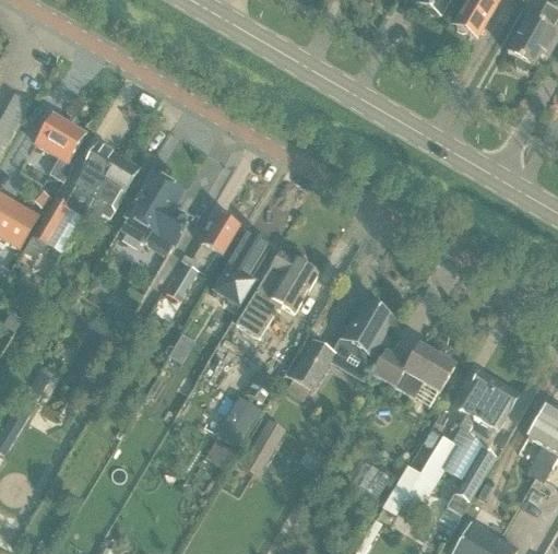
[(417,0),(417,1),(440,14),(448,0),(417,0)]
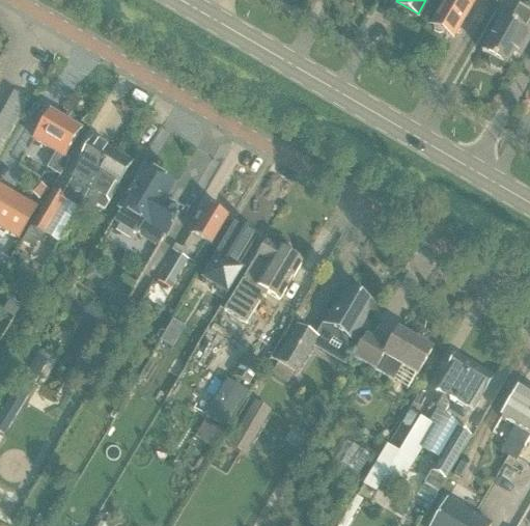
[(452,34),(473,0),(441,0),(430,20),(433,21),(434,26),(439,29),(444,29),(452,34)]
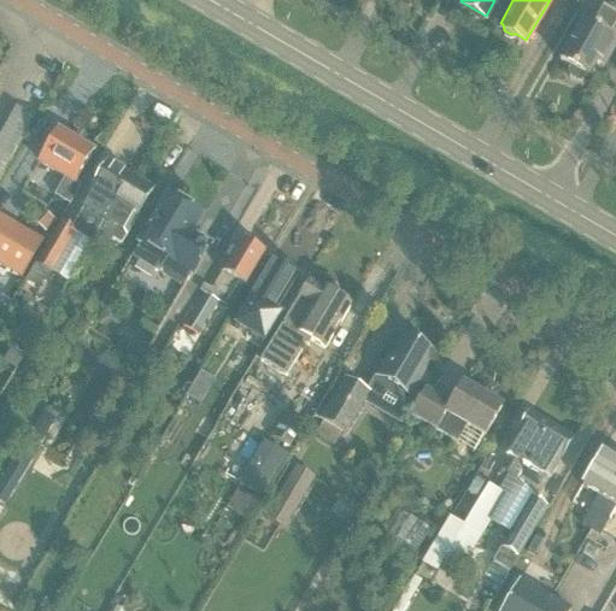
[(603,62),(615,37),(615,33),(610,29),(615,17),(615,10),(603,3),(592,19),(585,15),(578,29),(561,57),(586,71),(596,58),(603,62)]
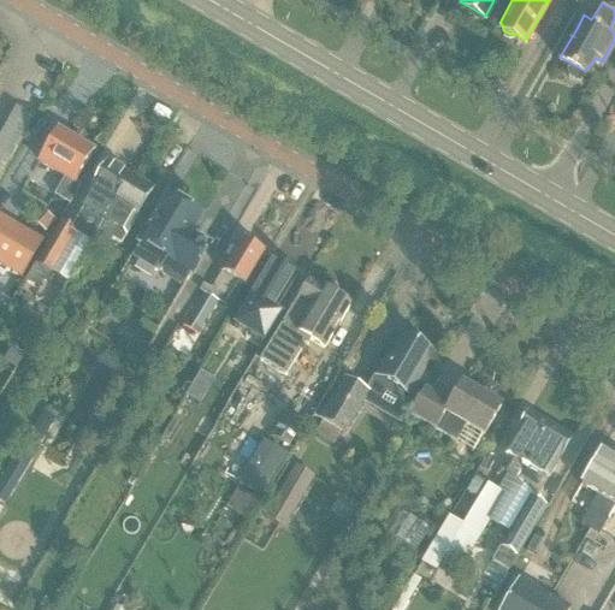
[(0,167),(33,113),(17,102),(0,130),(0,167)]
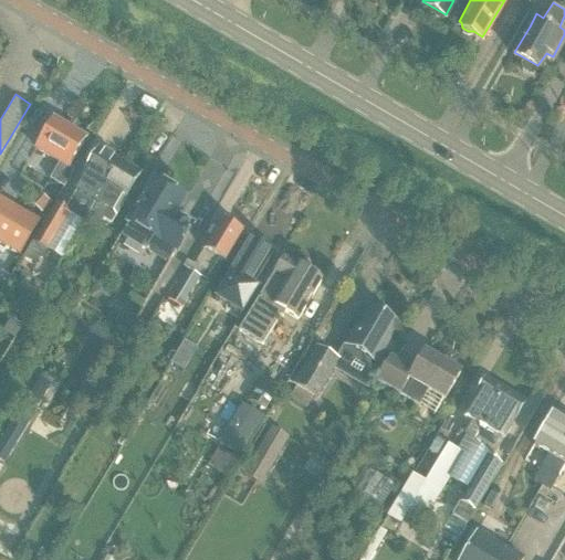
[(74,165),(69,161),(84,135),(53,116),(35,147),(59,160),(50,175),(64,183),(74,165)]
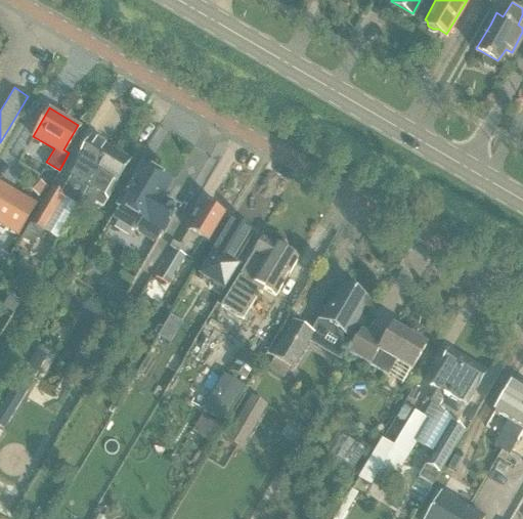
[(52,183),(22,233),(28,238),(39,234),(64,193),(77,202),(79,198),(80,199),(87,185),(111,145),(92,134),(68,173),(70,175),(61,188),(52,183)]
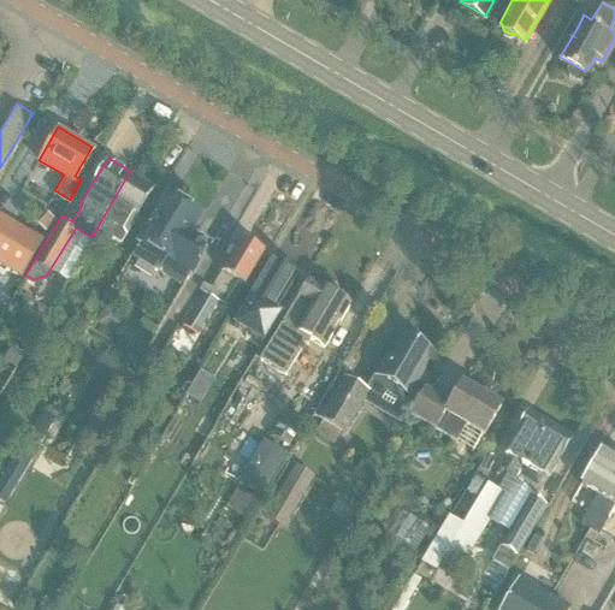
[(102,218),(94,234),(107,241),(112,234),(119,237),(124,230),(152,184),(130,171),(102,218)]
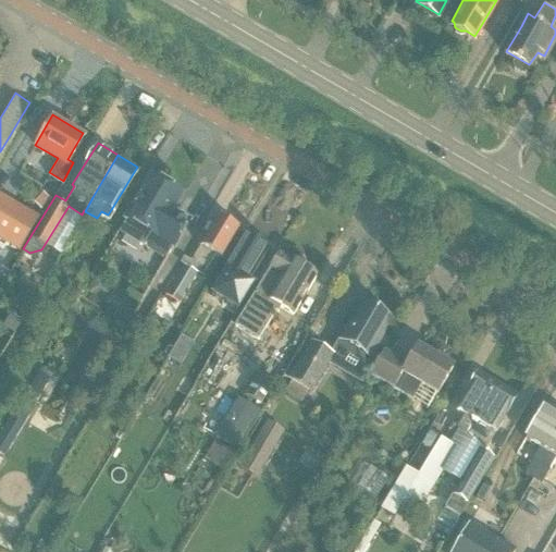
[(152,230),(174,243),(189,217),(175,208),(174,204),(182,192),(151,173),(127,215),(130,216),(121,229),(140,241),(147,238),(152,230)]
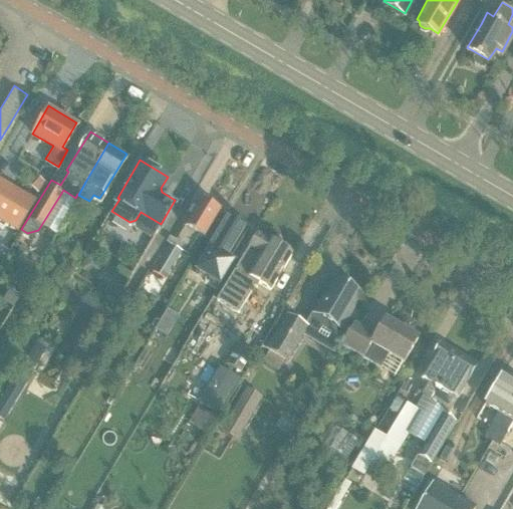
[(37,174),(30,182),(38,190),(45,182),(37,174)]
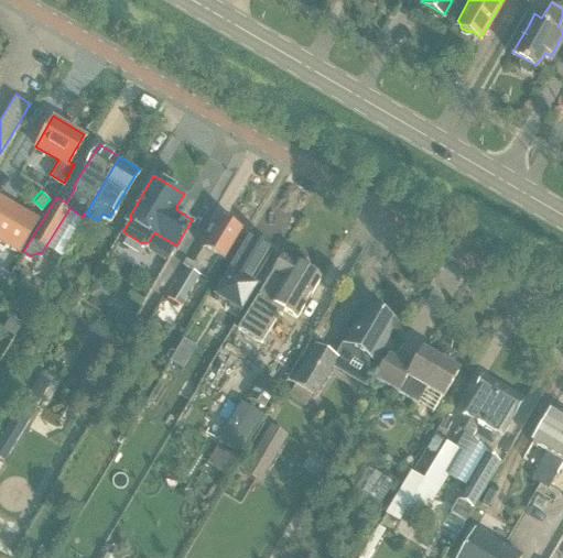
[(41,215),(0,192),(0,239),(20,250),(41,215)]
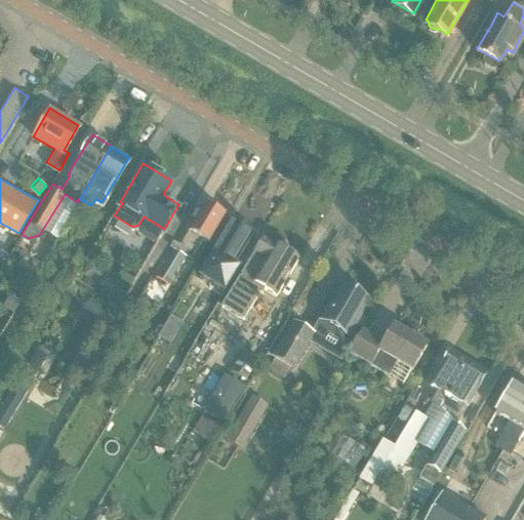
[(202,237),(209,241),(227,214),(205,201),(189,228),(179,242),(183,244),(194,250),(202,237)]
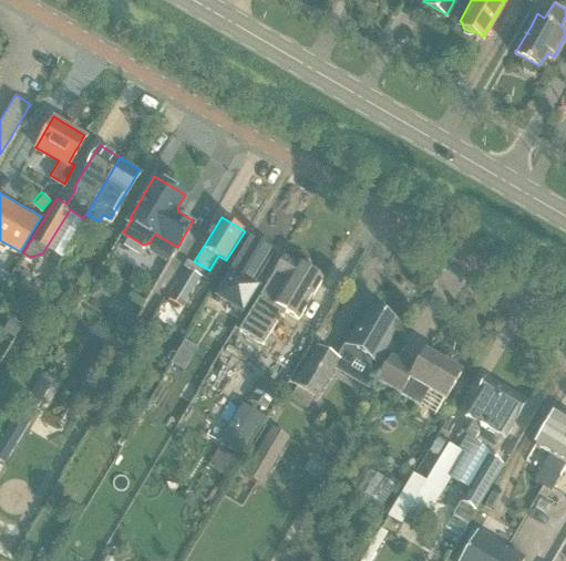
[(238,301),(242,297),(273,247),(250,235),(229,270),(239,277),(232,290),(228,294),(229,295),(207,331),(219,339),(240,302),(238,301)]
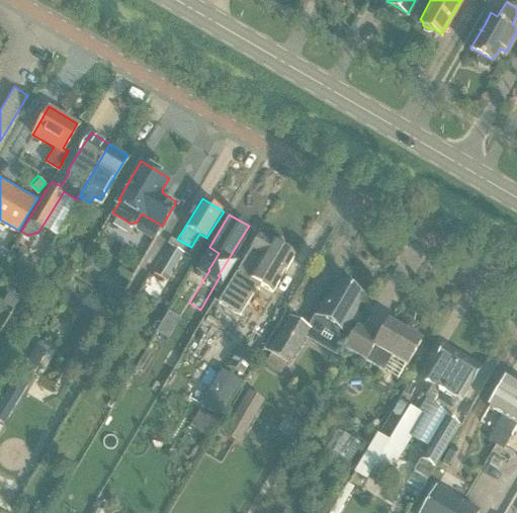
[(260,283),(272,289),(294,253),(259,232),(250,246),(219,298),(240,312),(257,285),(258,286),(260,283)]
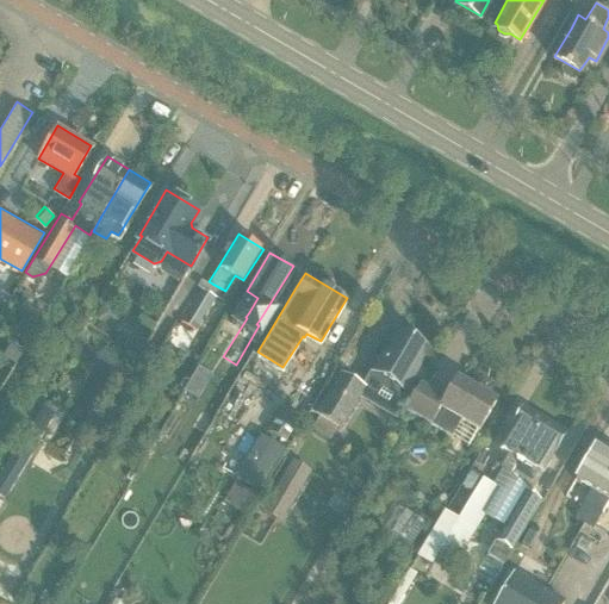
[(216,296),(200,286),(176,327),(191,336),(216,296)]
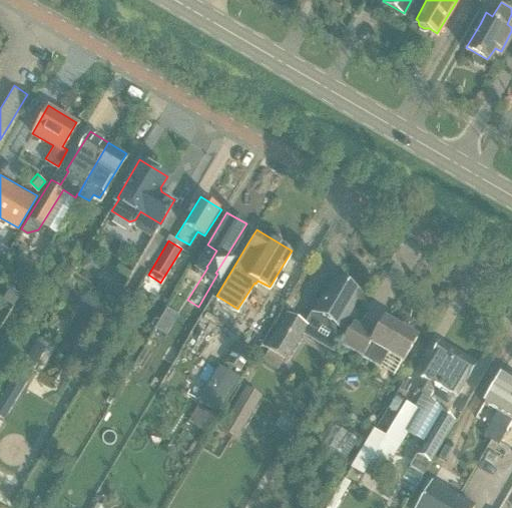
[(320,320),(339,330),(361,291),(334,275),(313,310),(322,316),(320,320)]
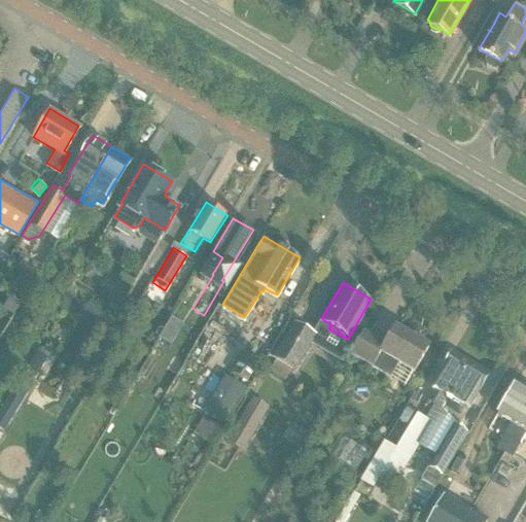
[(21,300),(10,293),(4,305),(14,311),(21,300)]
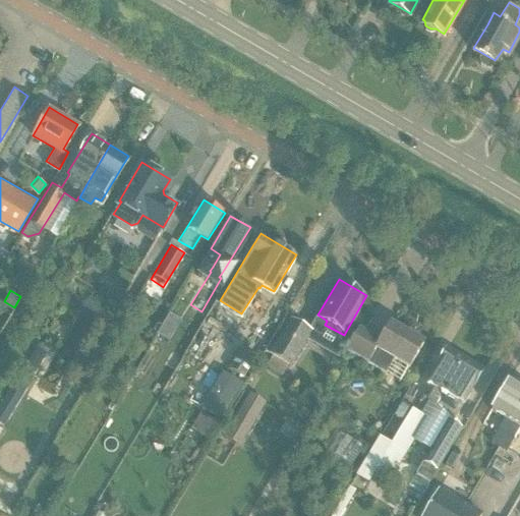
[(111,292),(107,298),(115,304),(119,297),(111,292)]
